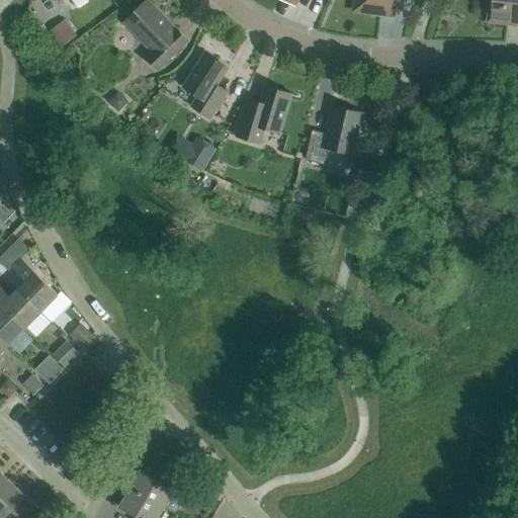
[(355,0),(354,11),(394,16),(395,0),(355,0)]
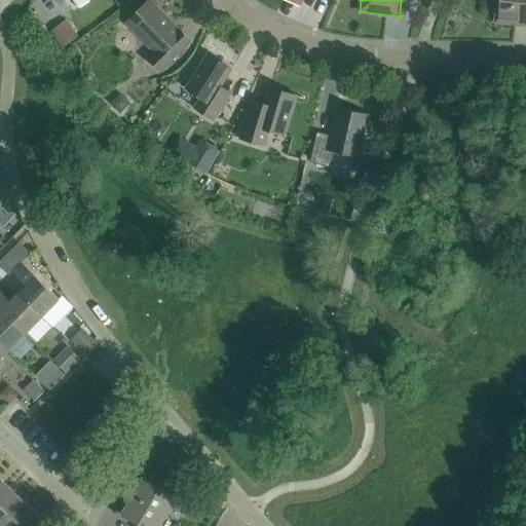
[(525,0),(498,0),(496,22),(525,25),(525,0)]
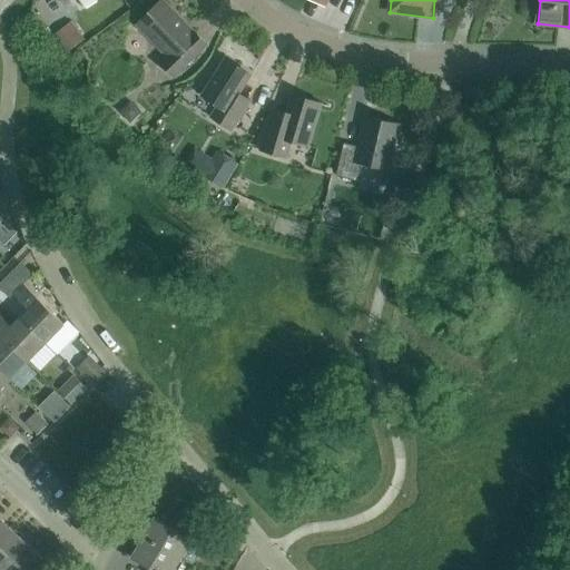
[(174,77),(206,46),(167,6),(158,6),(137,26),(169,58),(163,65),(174,77)]
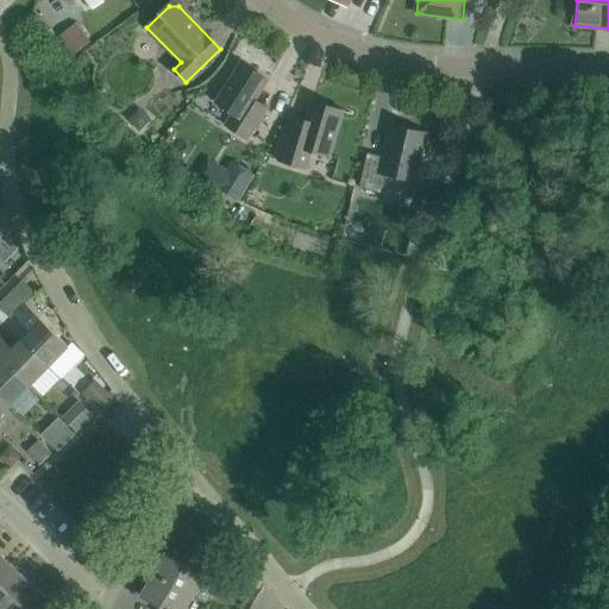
[(71,26),(56,38),(69,57),(86,45),(71,26)]
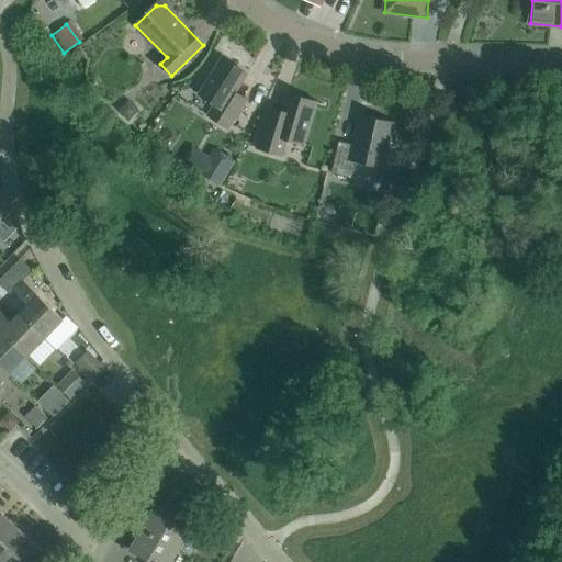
[(228,128),(243,107),(247,100),(235,92),(247,75),(223,59),(200,94),(215,105),(209,116),(228,128)]
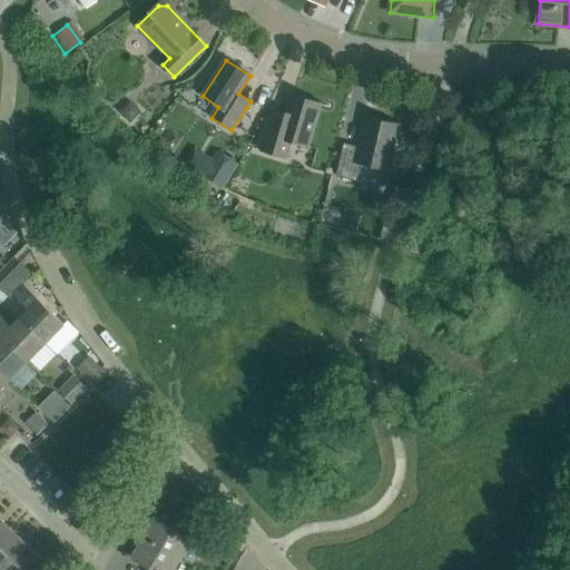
[(292,96),(287,112),(274,108),(271,119),(261,151),(287,158),(292,143),(308,147),(321,105),(292,96)]
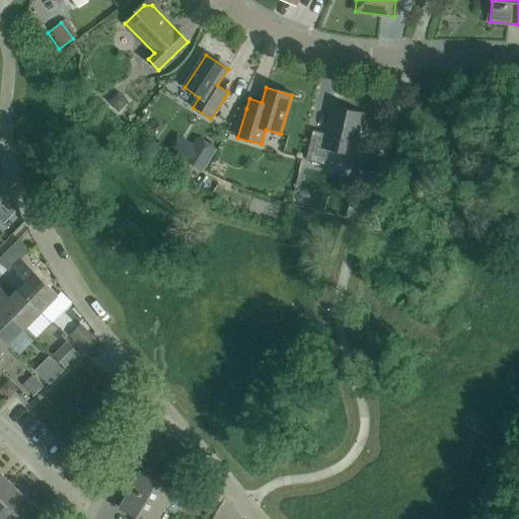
[(123,96),(116,96),(109,101),(118,112),(128,102),(123,96)]
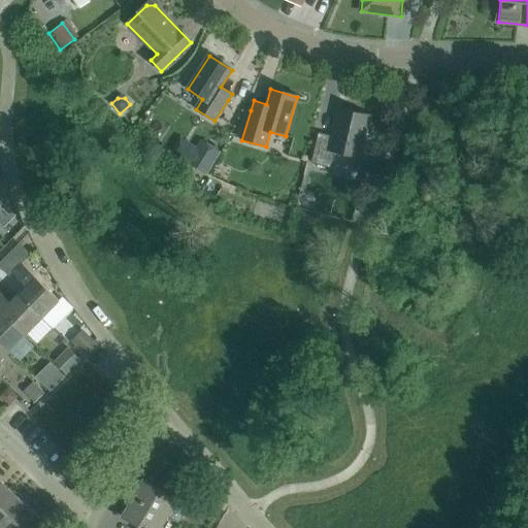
[(360,158),(370,117),(339,109),(333,137),(319,133),(311,164),(332,168),(336,153),(360,158)]
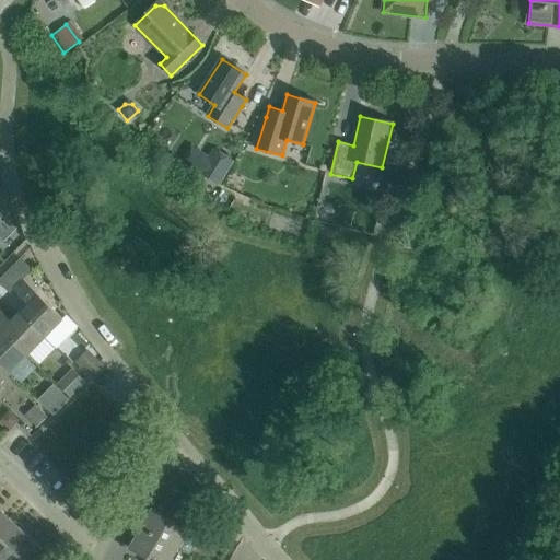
[(209,158),(200,172),(220,185),(234,162),(214,150),(209,158)]
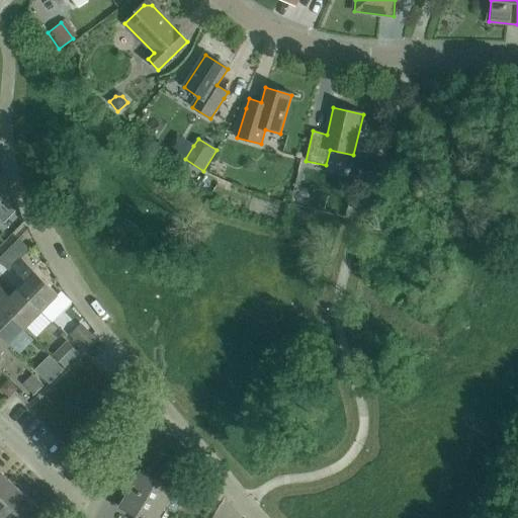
[(11,263),(3,255),(0,258),(0,261),(6,267),(11,263)]
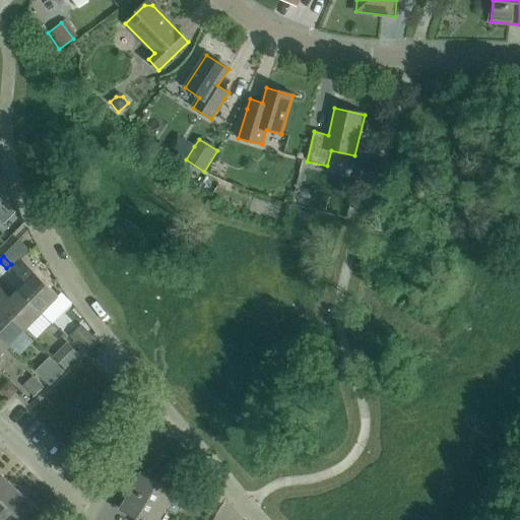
[(18,290),(42,314),(59,297),(20,259),(11,268),(25,282),(18,290)]
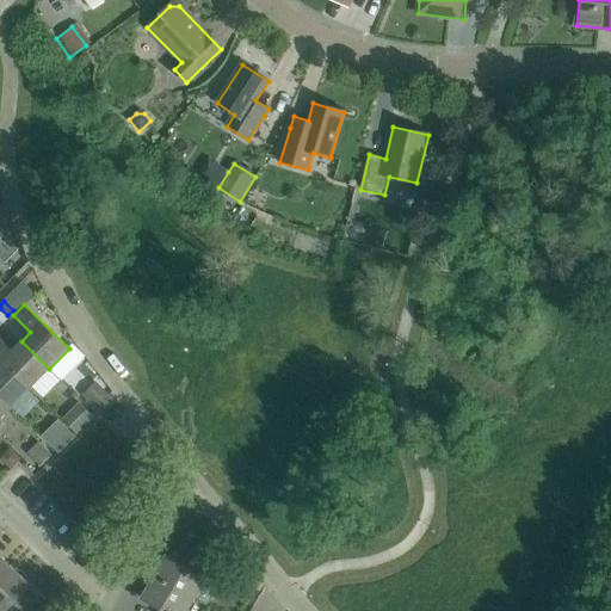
[(49,369),(22,341),(12,351),(0,338),(0,358),(30,388),(49,369)]
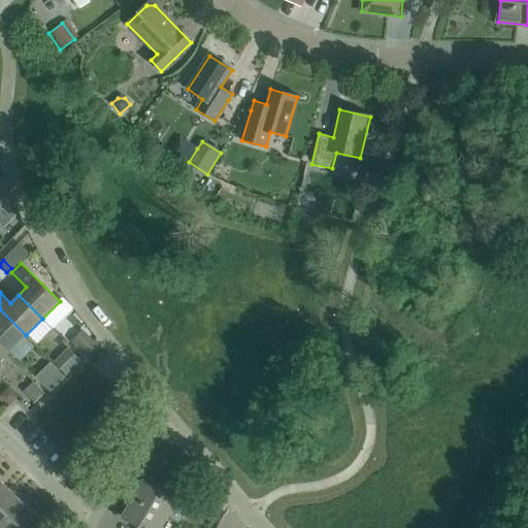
[(0,343),(8,353),(26,335),(0,309),(0,343)]
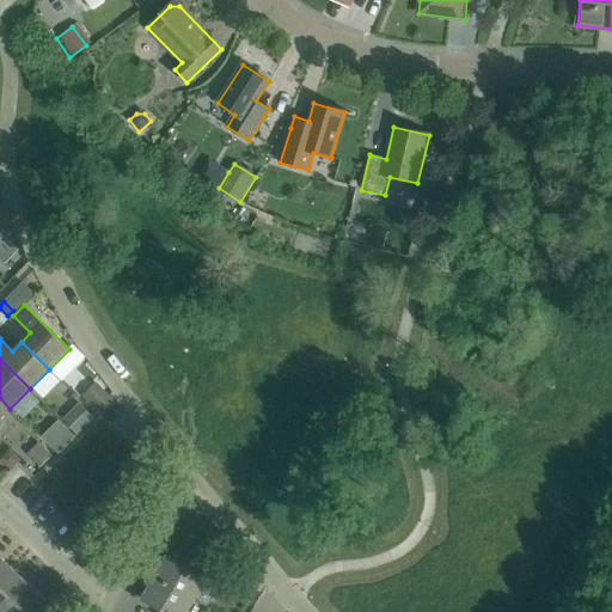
[(99,414),(111,402),(101,389),(87,401),(99,414)]
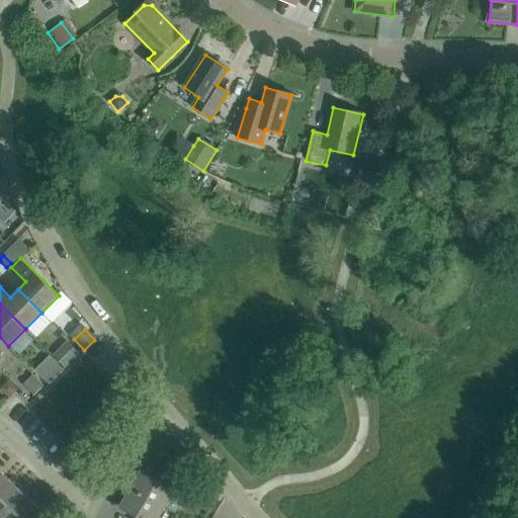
[(0,354),(8,346),(0,337),(0,354)]
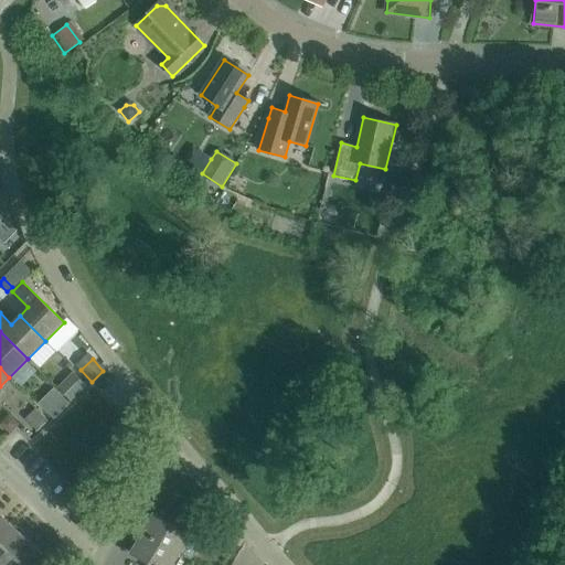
[(71,402),(86,386),(72,372),(56,387),(71,402)]
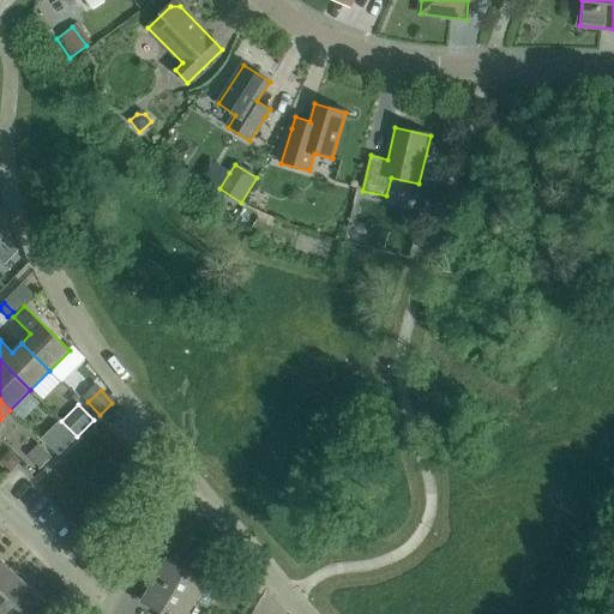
[(41,469),(52,458),(42,449),(31,459),(41,469)]
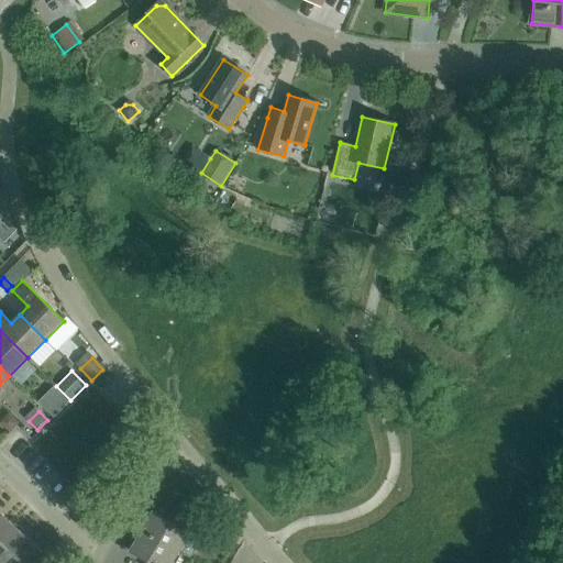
[(4,419),(4,427),(10,432),(20,423),(10,414),(4,419)]
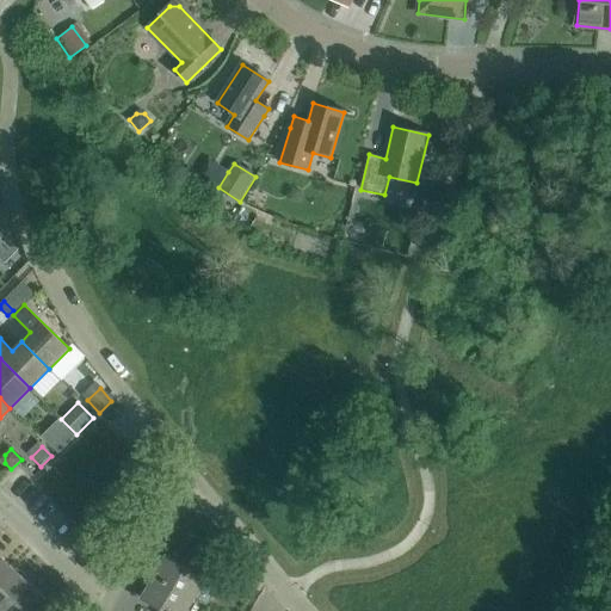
[(167,555),(154,576),(193,599),(207,606),(218,585),(214,581),(222,566),(196,550),(186,566),(167,555)]
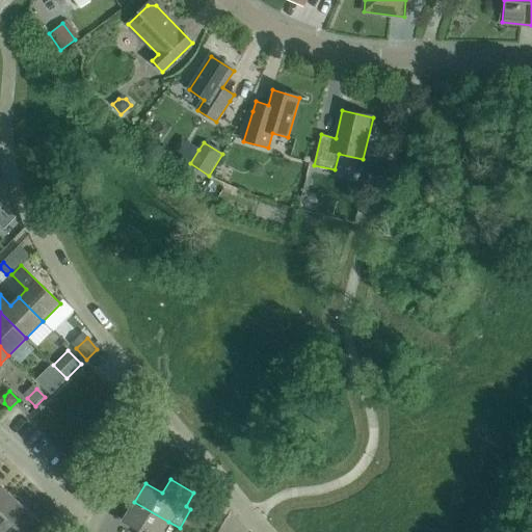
[(0,502),(9,493),(0,483),(0,502)]
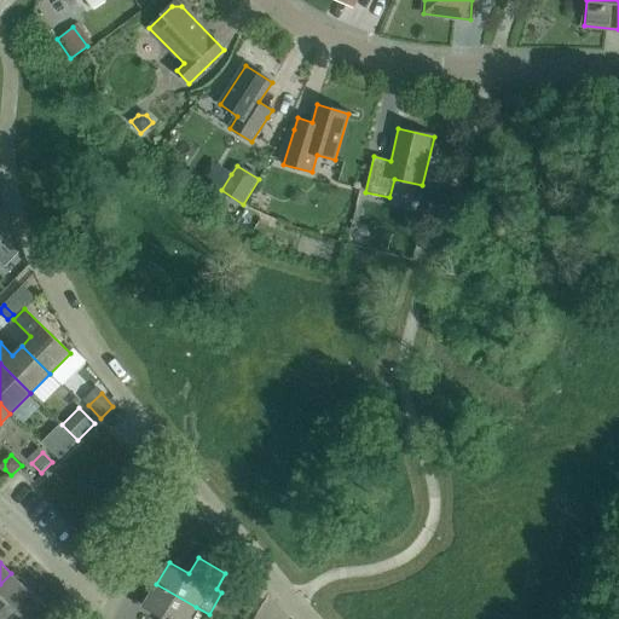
[(0,618),(4,618),(30,594),(11,573),(0,584),(0,618)]
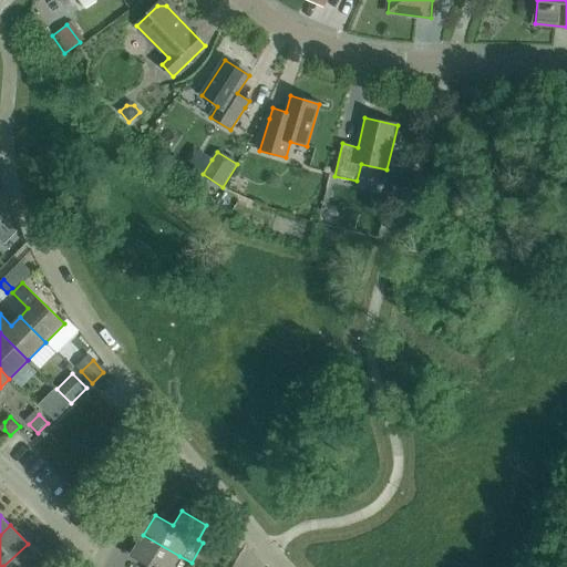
[(132,555),(150,565),(148,566),(173,566),(179,556),(143,535),(132,555)]
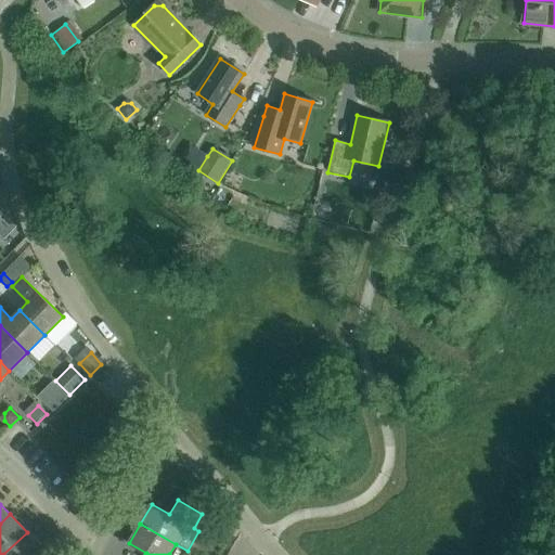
[(27,532),(3,554),(40,554),(46,550),(27,532)]
